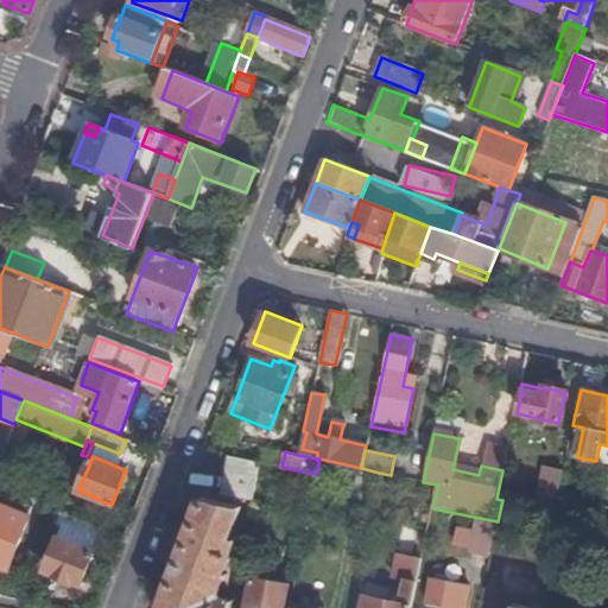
[(220,494),(252,500),(259,463),(227,457),(220,494)]
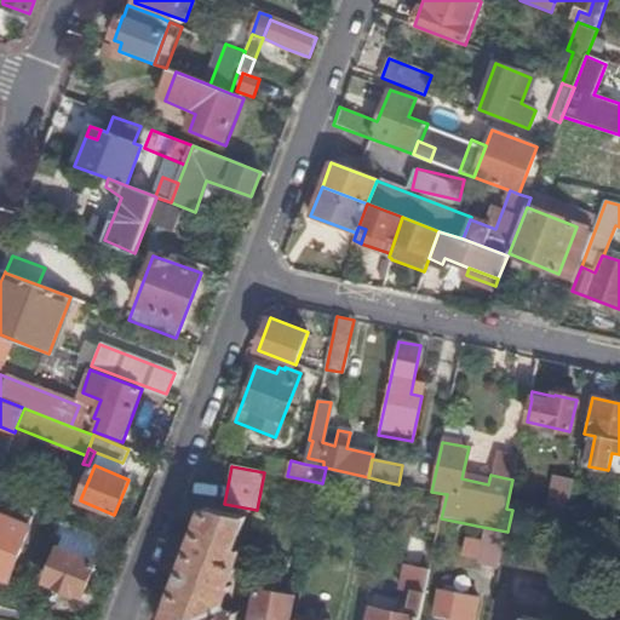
[(544,516),(564,521),(573,482),(552,478),(544,516)]
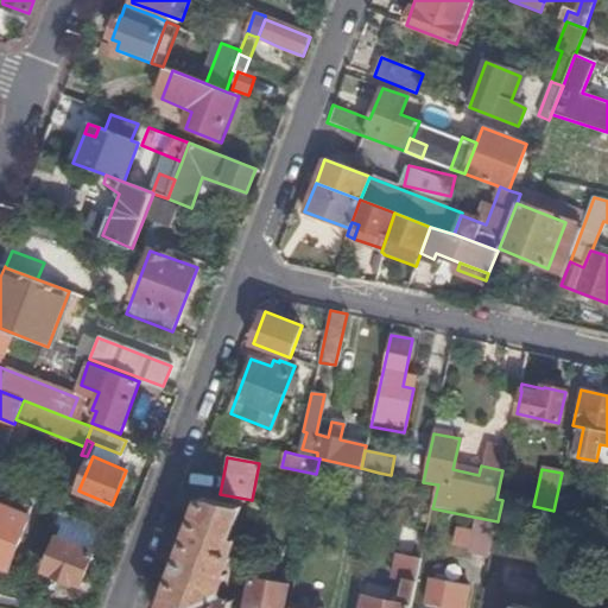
[(160,607),(229,607),(232,601),(216,597),(215,595),(215,591),(220,591),(223,572),(222,571),(235,539),(229,538),(241,507),(202,498),(160,607)]
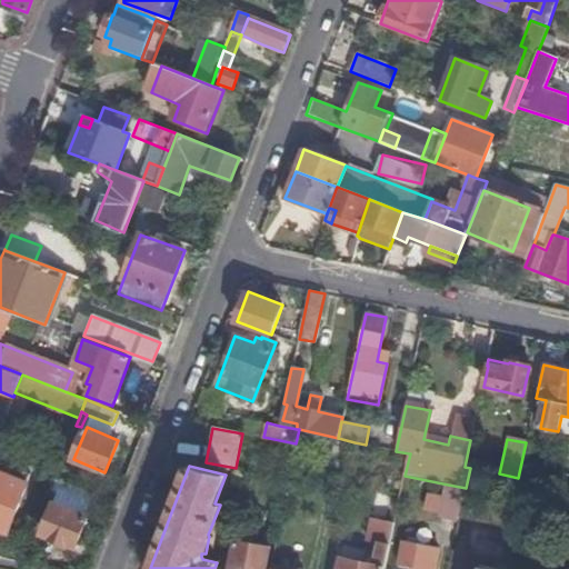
[(559,488),(568,489),(568,472),(562,471),(559,488)]
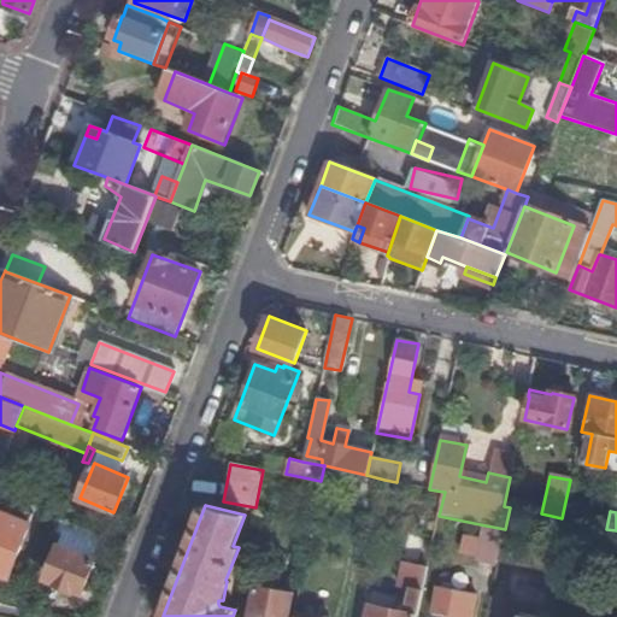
[(0,512),(0,573),(9,576),(29,523),(0,512)]
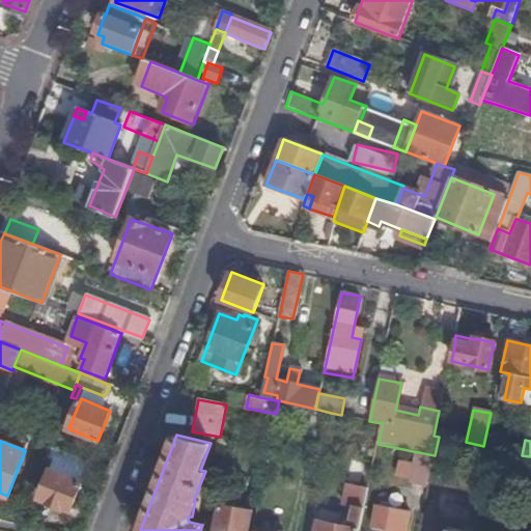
[(411,484),(427,487),(435,455),(418,452),(411,484)]
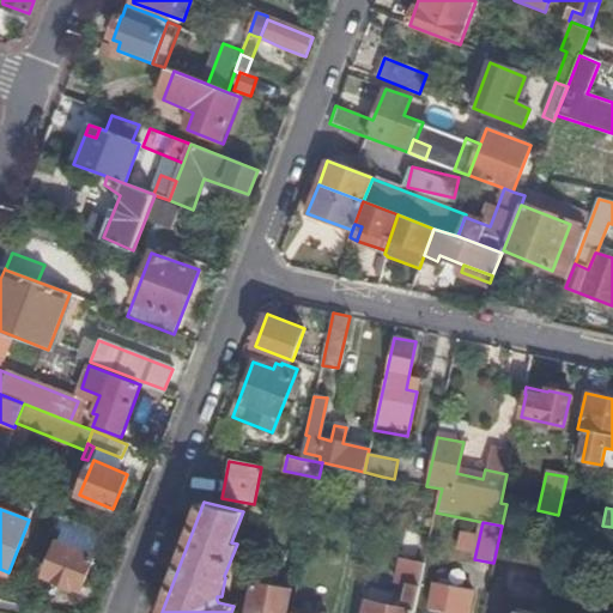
[(95,554),(60,541),(47,574),(82,588),(95,554)]
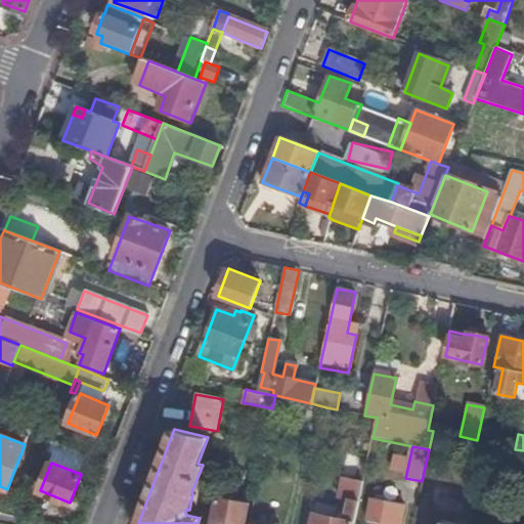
[(353,523),(354,523),(355,523),(359,503),(365,473),(346,468),(340,497),(349,499),(346,514),(340,513),(339,520),(335,519),(337,508),(317,504),(314,514),(313,514),(311,523),(353,523)]
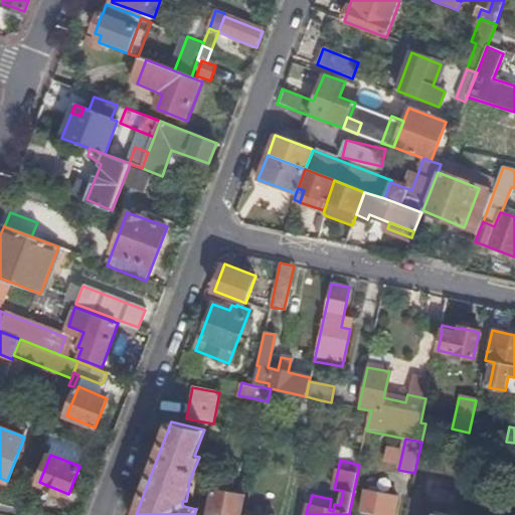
[(214,490),(208,514),(239,514),(244,496),(214,490)]
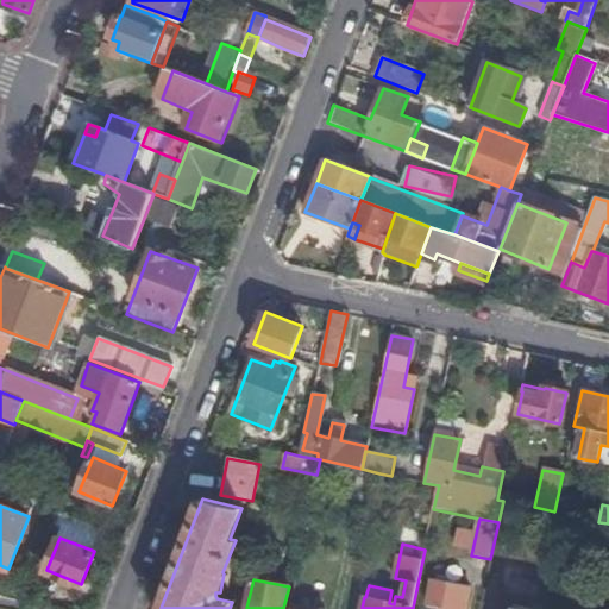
[(433,608),(464,608),(469,589),(439,583),(433,608)]
